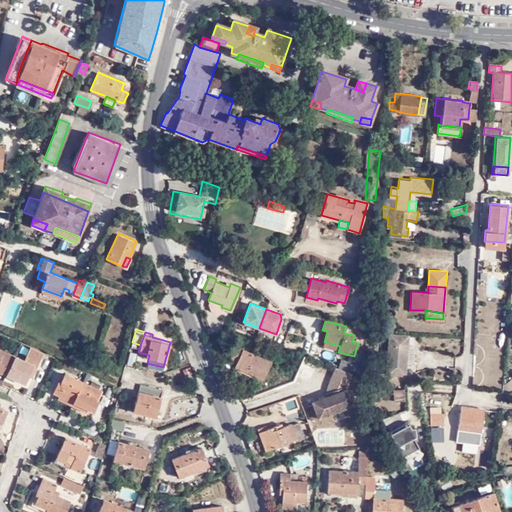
[(389,332),(388,343),(406,344),(407,333),(389,332)]
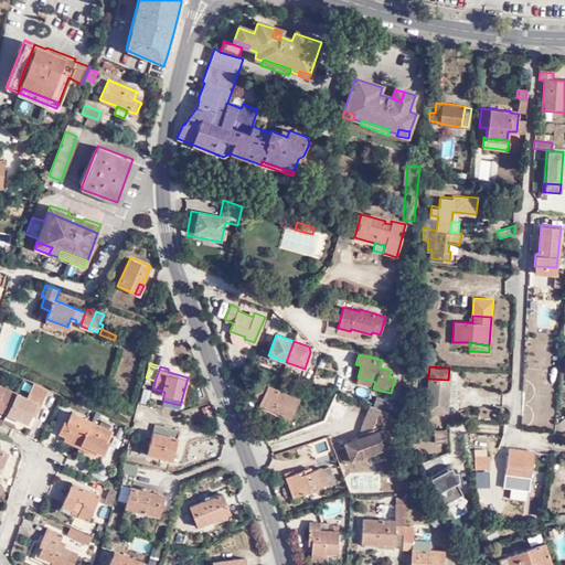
[(447,409),(447,402),(448,390),(448,380),(428,379),(426,412),(437,412),(437,409),(447,409)]
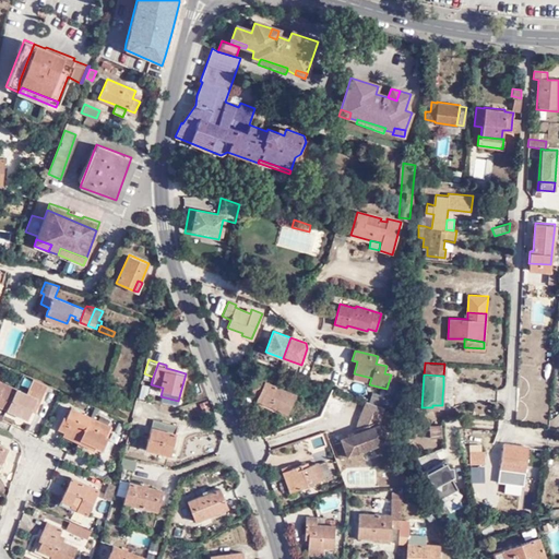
[(296,394),(258,378),(253,391),(261,394),(259,400),(287,412),(296,394)]
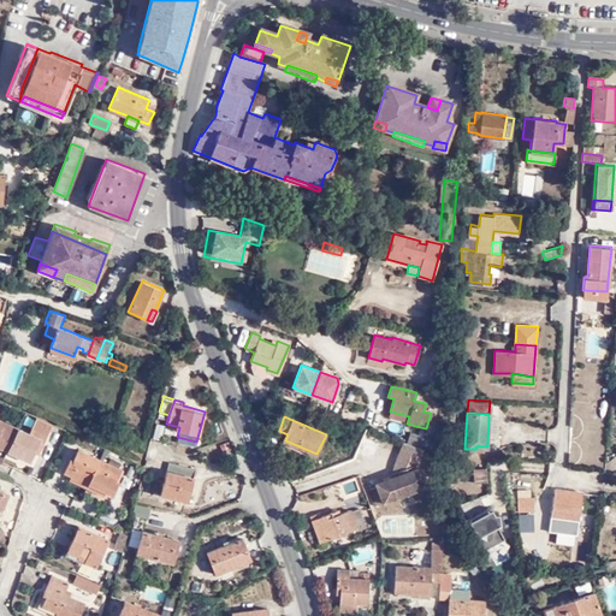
[(165,420),(158,418),(154,432),(160,434),(165,420)]
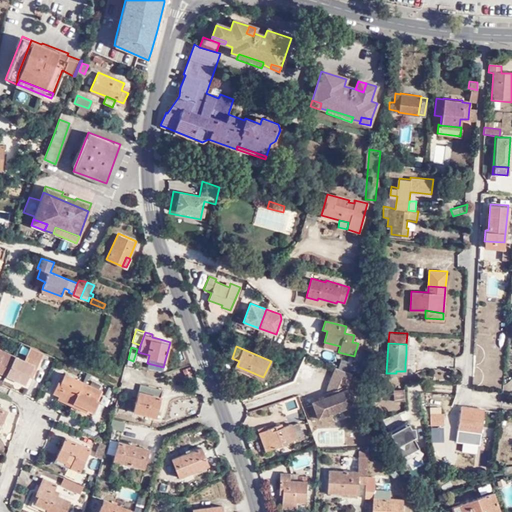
[(43,353),(30,348),(24,362),(0,351),(0,374),(25,385),(29,377),(31,373),(34,374),(43,353)]
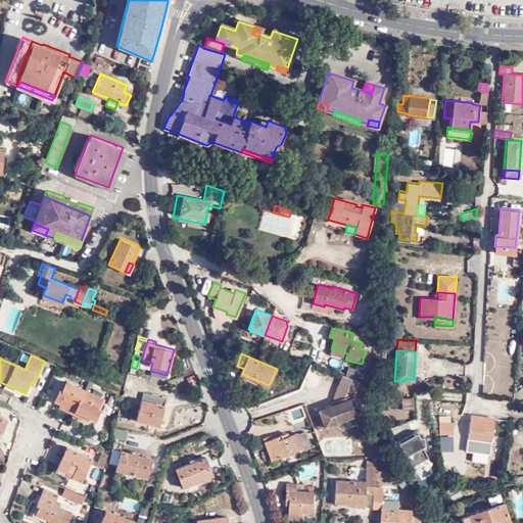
[(359,382),(340,375),(331,397),(332,401),(337,399),(339,403),(334,406),(318,412),(319,413),(312,415),(318,429),(362,412),(354,392),(359,382)]
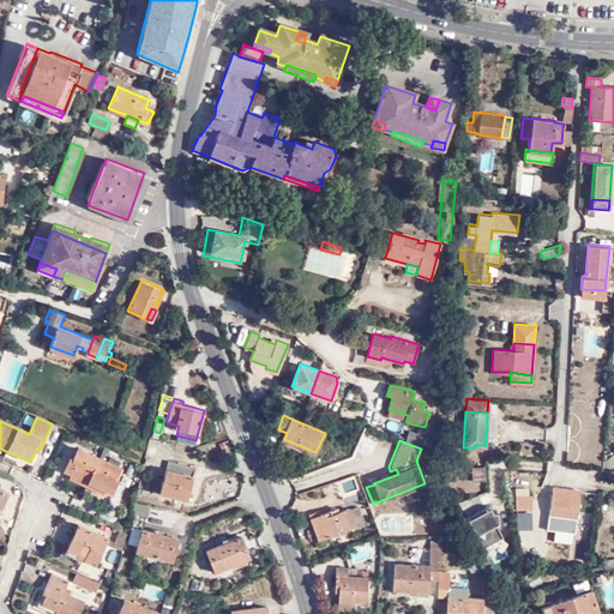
[(126,471),(70,445),(61,468),(77,475),(76,479),(97,489),(100,485),(116,493),(126,471)]
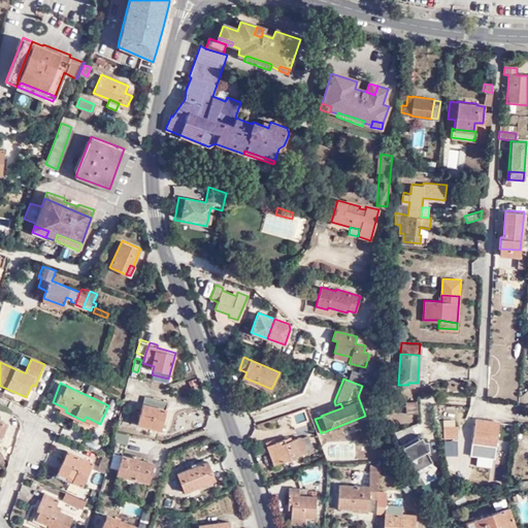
[(161,414),(164,415),(168,401),(144,394),(140,410),(131,408),(128,419),(156,427),(161,414)]
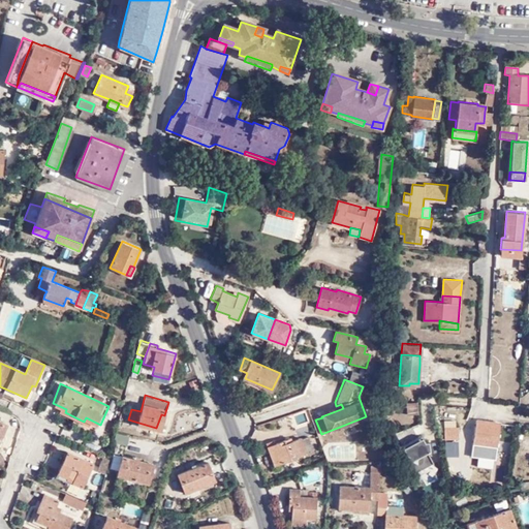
[(417,400),(405,402),(406,413),(418,413),(417,400)]
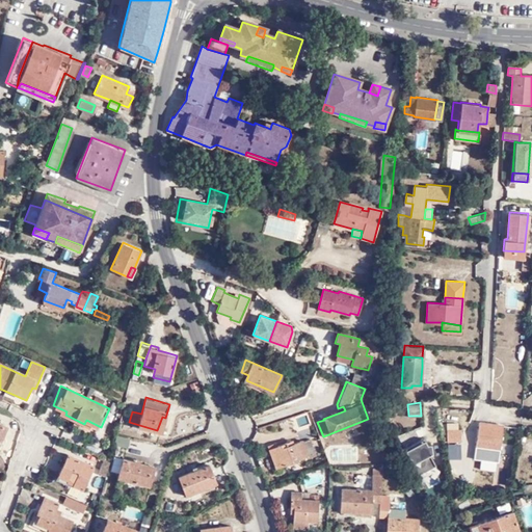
[(503,425),(479,422),(476,445),(500,448),(502,436),(512,437),(513,432),(503,431),(503,425)]
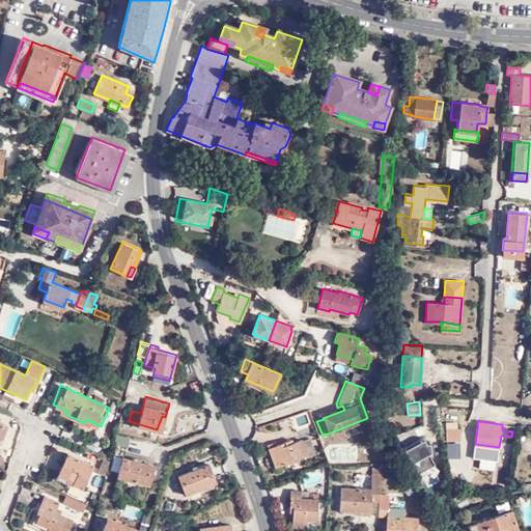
[(9,427),(0,422),(0,444),(0,445),(9,427)]
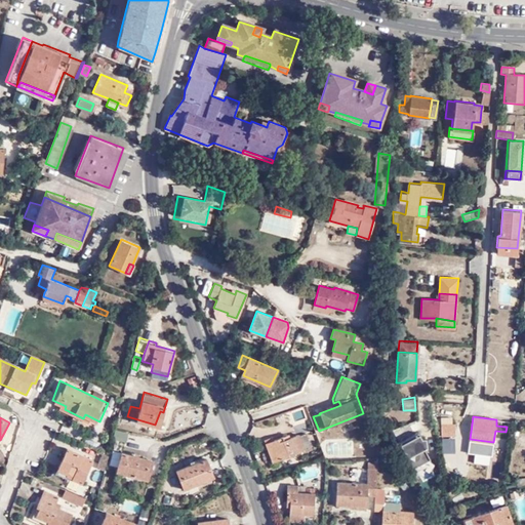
[(455,422),(442,421),(441,433),(455,434),(455,422)]
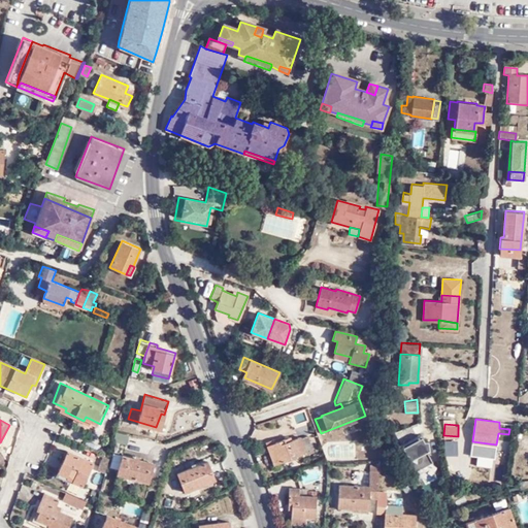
[(287,437),(286,435),(274,438),(272,436),(265,438),(274,464),(307,453),(306,452),(315,449),(308,431),(291,436),(287,437)]
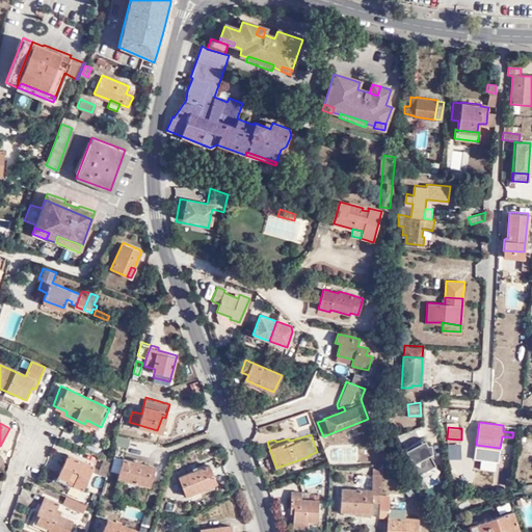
[(423,436),(404,447),(416,468),(422,464),(419,459),(432,452),(423,436)]
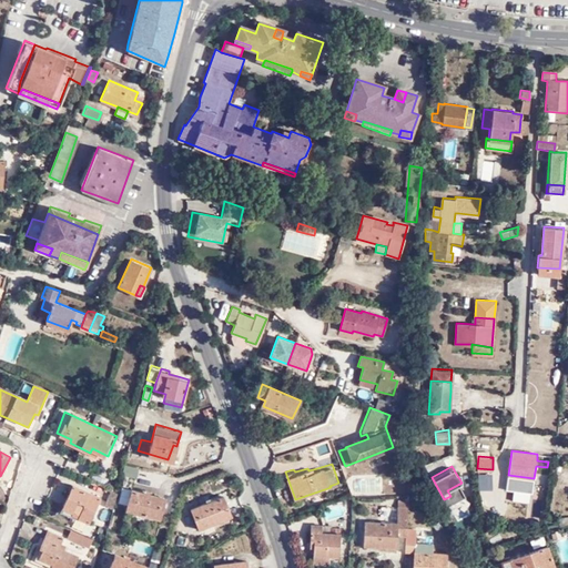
[(97,494),(68,482),(59,509),(75,517),(77,515),(87,519),(97,494)]
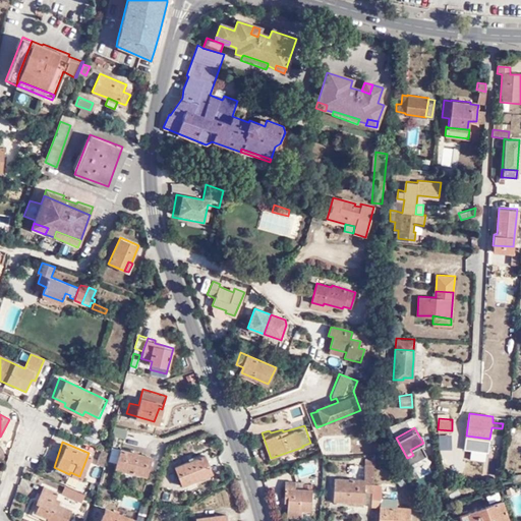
[(410,450),(413,455),(425,448),(423,443),(410,450)]
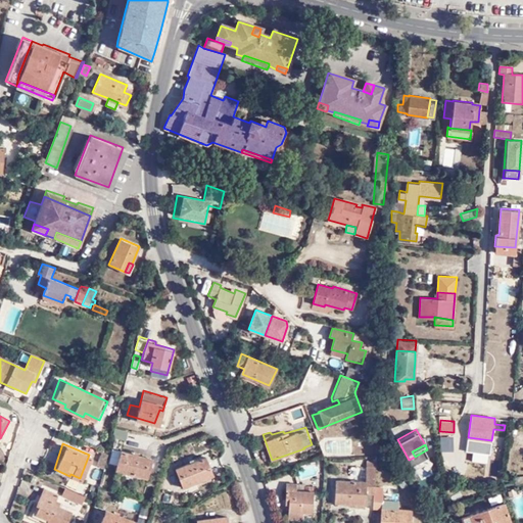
[(133,469),(132,472),(145,476),(151,456),(119,447),(114,464),(133,469)]
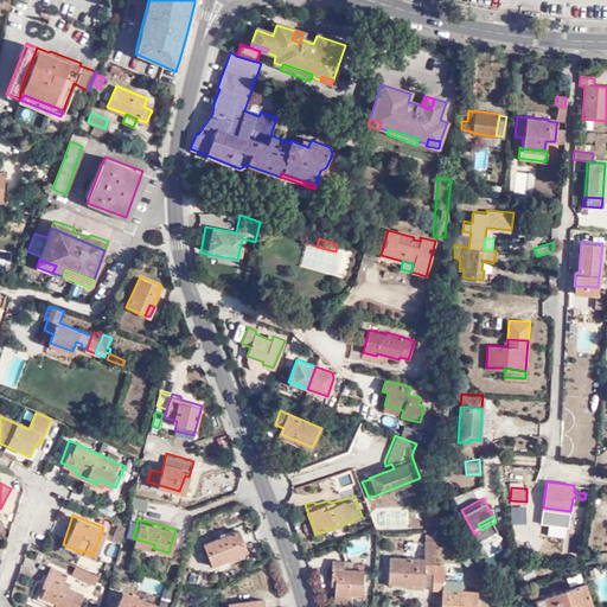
[(227,555),(246,547),(238,529),(203,542),(211,564),(228,557),(227,555)]
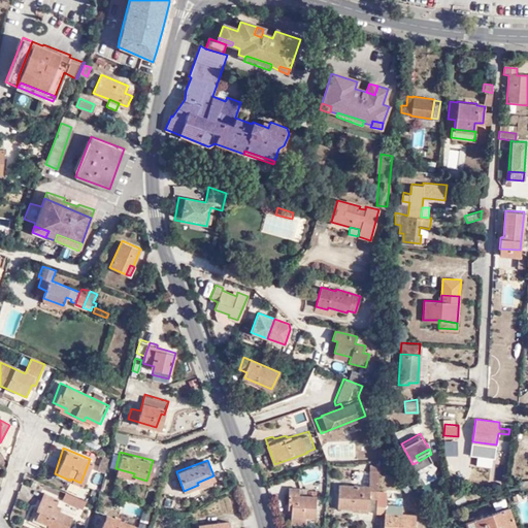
[(114,471),(133,476),(134,473),(116,468),(114,471)]
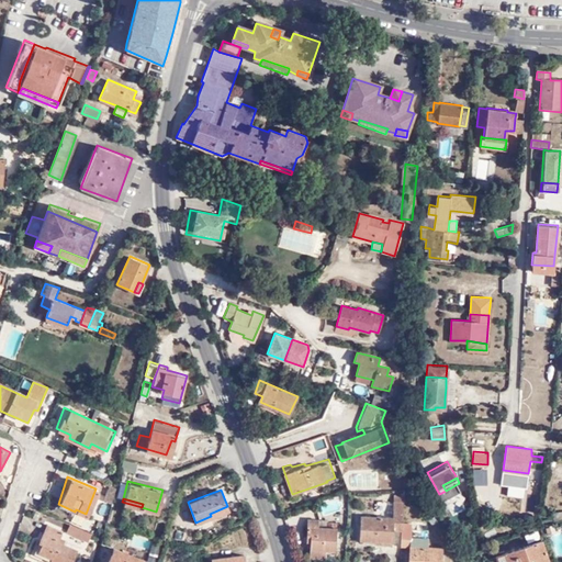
[(393,528),(402,529),(403,502),(394,502),(393,517),(360,516),(359,539),(392,541),(393,528)]
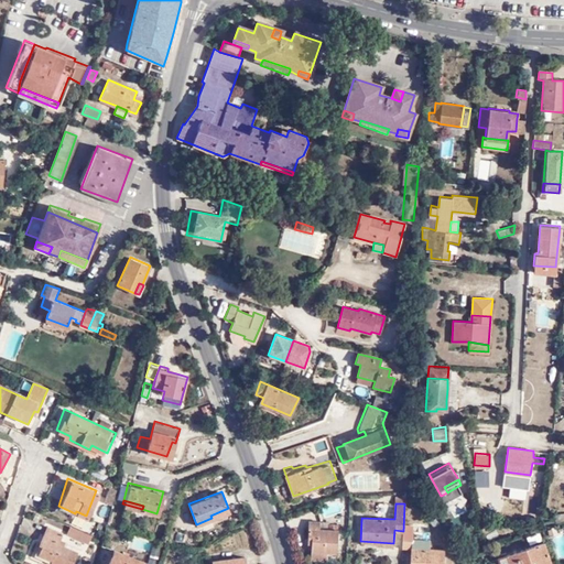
[(229,511),(228,508),(210,516),(212,518),(229,511)]
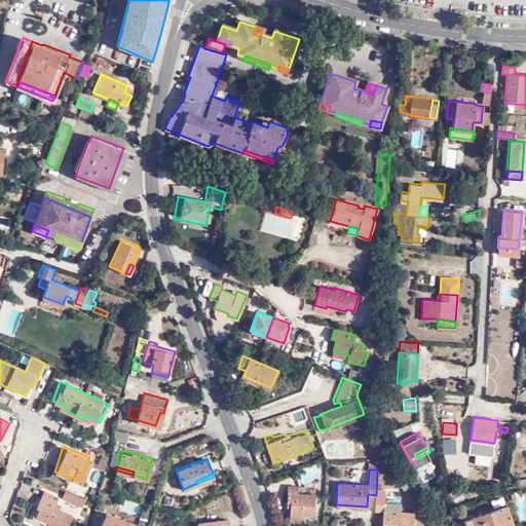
[(525,477),(516,479),(517,487),(525,485),(525,477)]
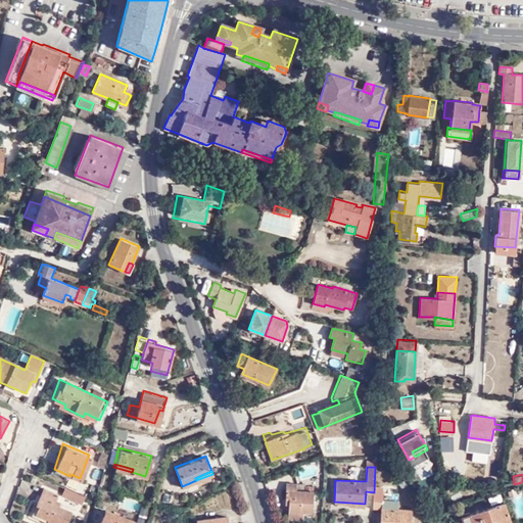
[(290,498),(290,503),(288,517),(302,518),(302,512),(312,513),(313,490),(296,489),(296,482),(287,481),(286,498),(290,498)]
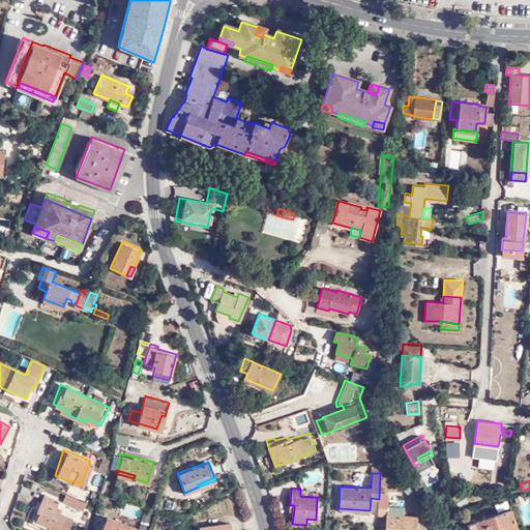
[(83,502),(63,494),(61,501),(80,509),(83,502)]
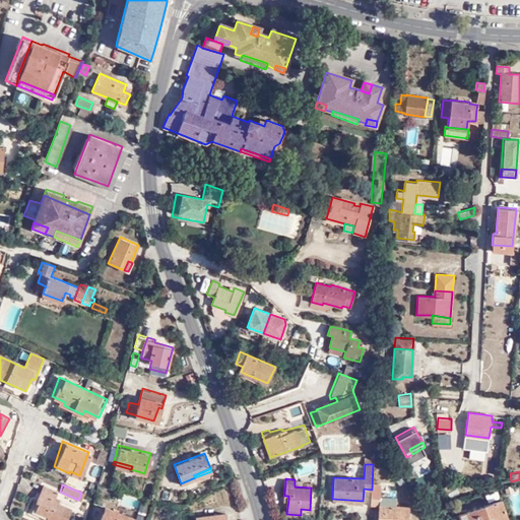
[(52,501),(53,497),(55,491),(41,485),(35,502),(38,504),(34,512),(47,517),(46,519),(48,519),(64,519),(70,508),(57,503),(52,501)]
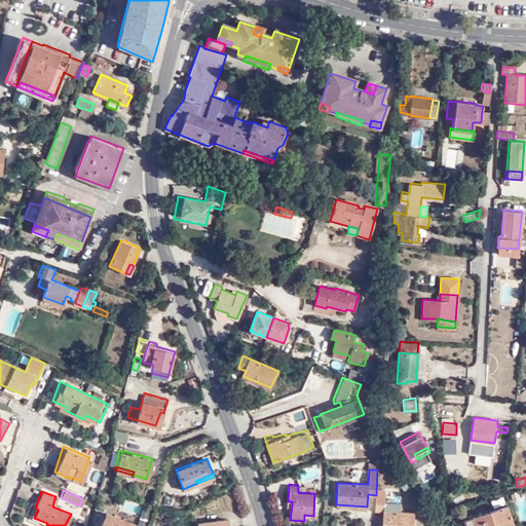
[(376,495),(375,510),(382,510),(382,503),(383,495),(376,495)]
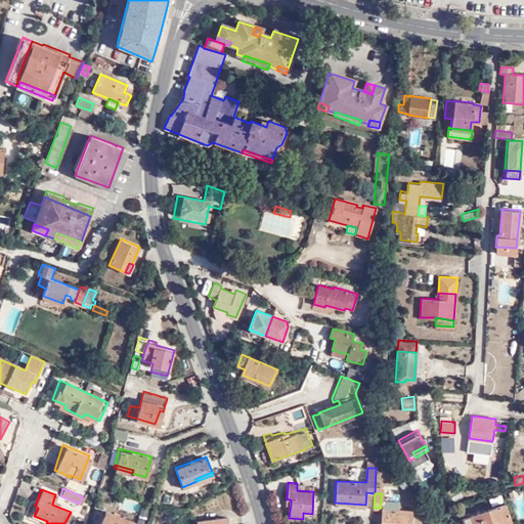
[(381,501),(381,508),(398,510),(399,503),(381,501)]
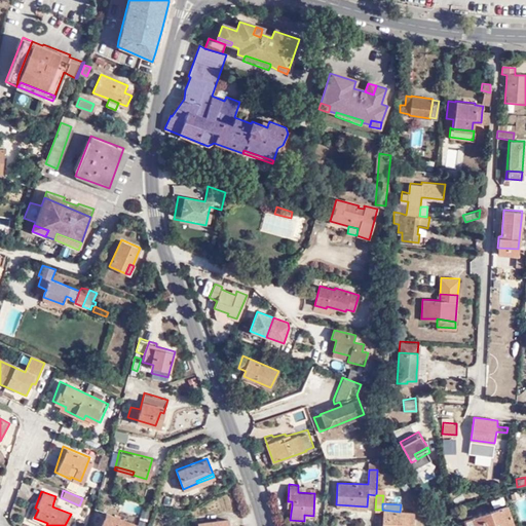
[(510,525),(513,525),(504,503),(464,520),(463,518),(456,521),(457,522),(456,523),(456,525),(510,525)]
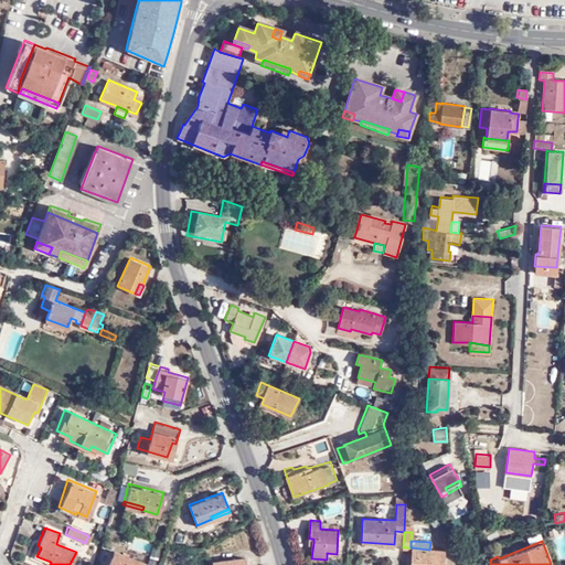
[(142,564),(145,561),(116,547),(107,564),(142,564)]
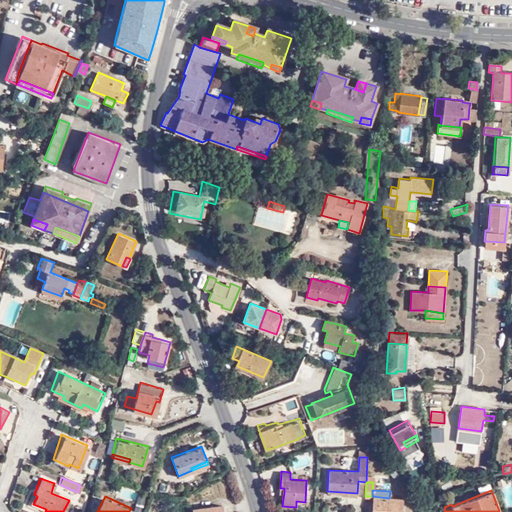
[(389,498),(372,496),(370,511),(401,511),(403,499),(389,498)]
